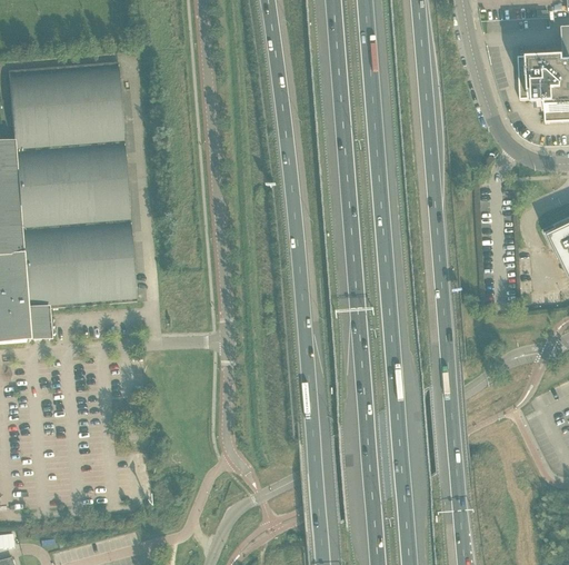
[(568,25),(560,26),(562,52),(555,52),(555,55),(519,57),(521,92),(519,92),(519,97),(531,97),(531,99),(532,99),(532,108),(541,107),(541,108),(543,108),(545,120),(550,120),(550,118),(568,117),(568,25)]
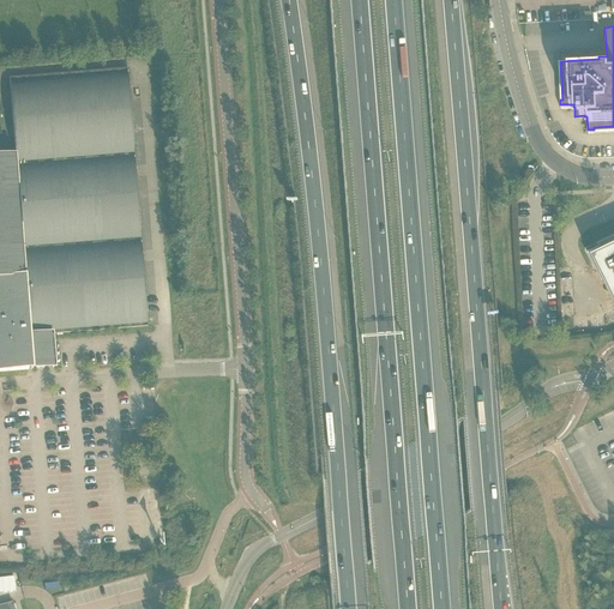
[(148,321),(127,65),(8,73),(14,149),(8,149),(8,152),(0,152),(0,367),(28,365),(28,359),(35,357),(36,365),(44,363),(43,357),(53,356),(50,330),(148,321)]
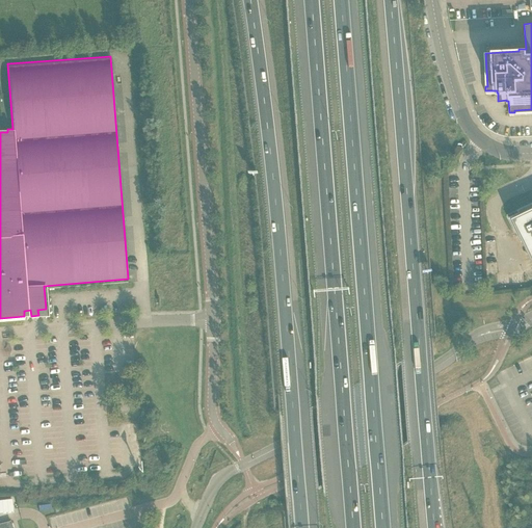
[(531,262),(531,201),(507,213),(531,262)]
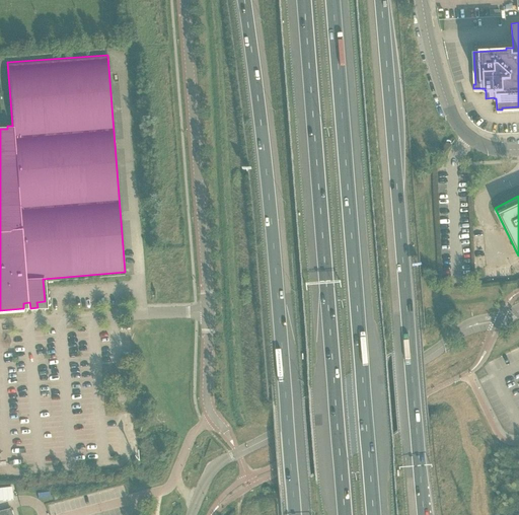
[(117,399),(125,398),(124,378),(115,379),(117,399)]
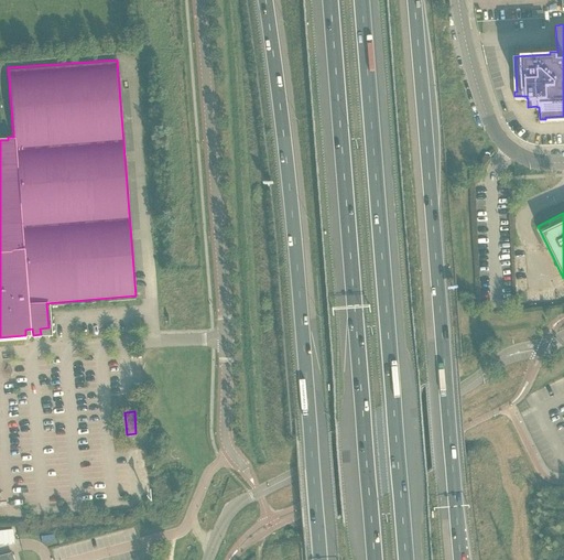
[(11,523),(6,525),(10,538),(15,536),(11,523)]
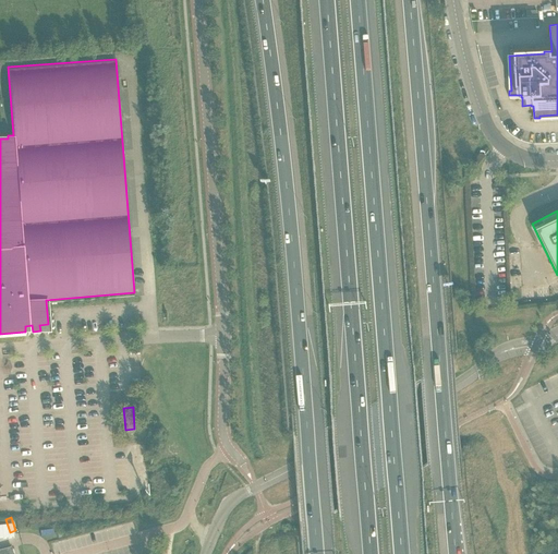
[(13,553),(11,544),(0,546),(0,553),(13,553)]
